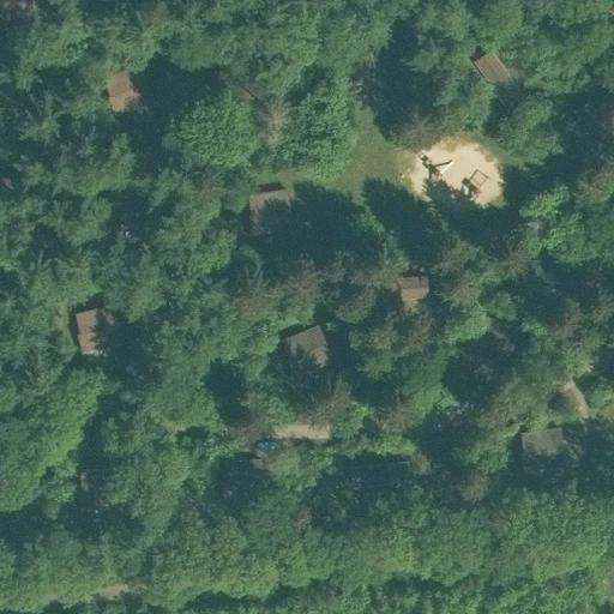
[(0,0),(0,17),(36,16),(35,0),(0,0)]
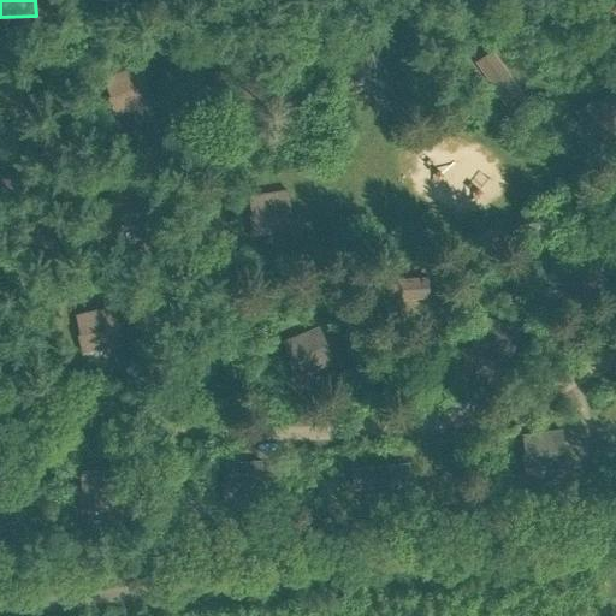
[(475,70),(501,112),(521,100),(496,57),(475,70)]
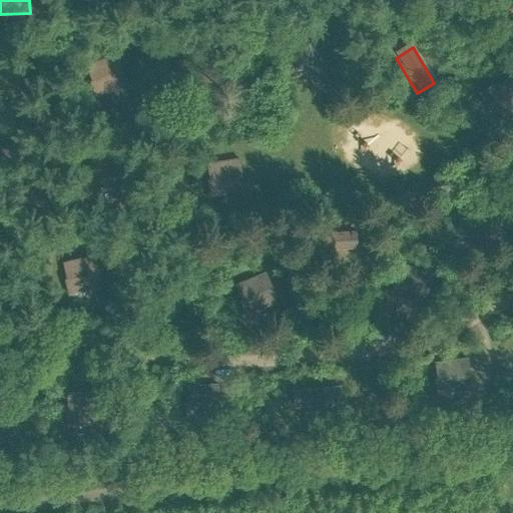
[(97,97),(131,85),(120,54),(88,65),(93,81),(92,81),(97,97)]
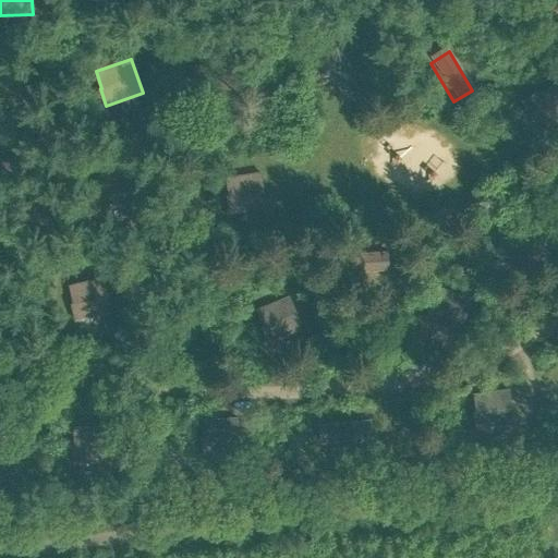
[(557,89),(555,84),(541,93),(540,92),(523,101),(543,134),(557,124),(557,89)]
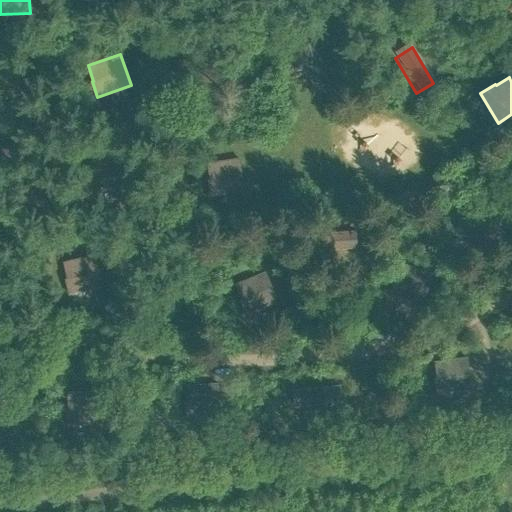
[(91,188),(127,187),(126,154),(92,155),(92,172),(91,172),(91,188)]
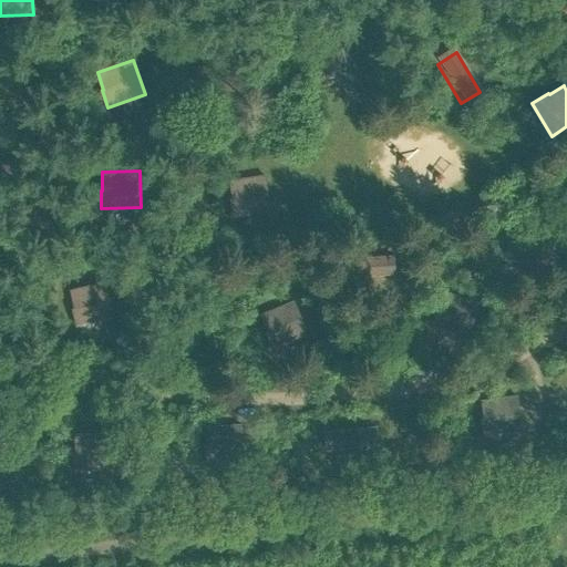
[(235,217),(274,213),(268,176),(232,182),(234,199),(232,199),(235,217)]
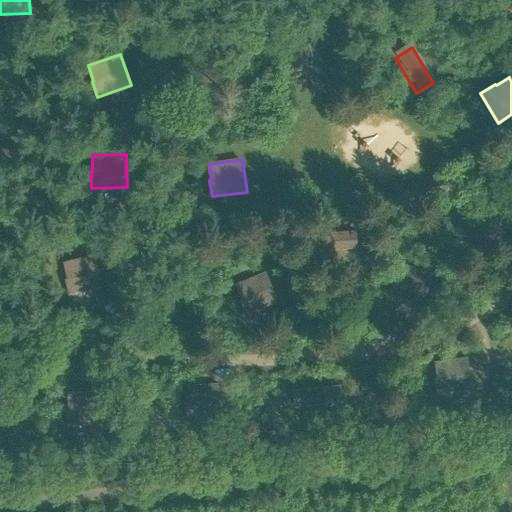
[(71,296),(106,288),(98,256),(65,264),(69,280),(68,280),(71,296)]
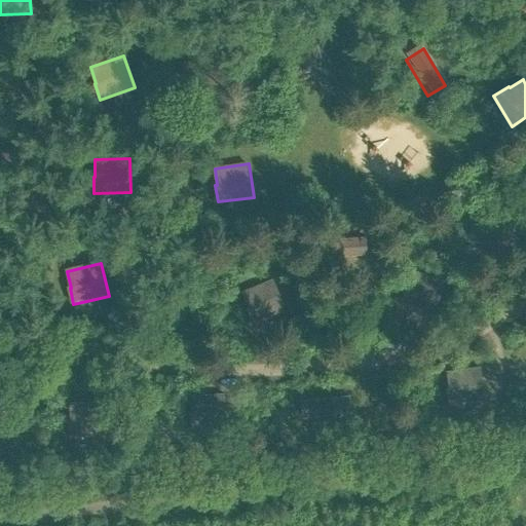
[(403,302),(437,313),(448,282),(415,270),(410,287),(408,286),(403,302)]
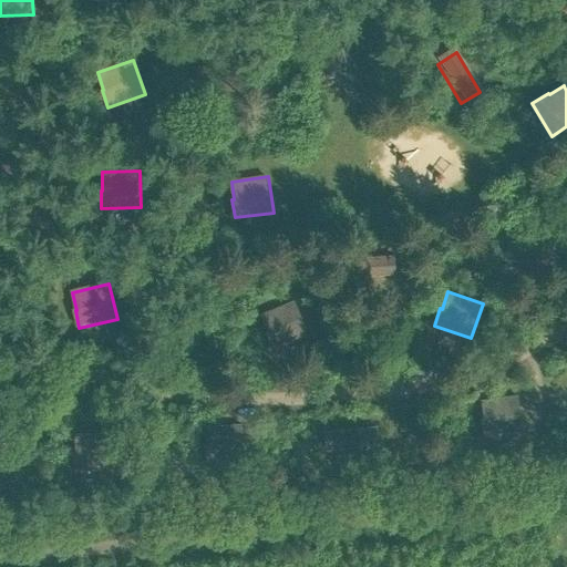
[(275,350),(310,334),(297,300),(261,316),(269,332),(267,333),(275,350)]
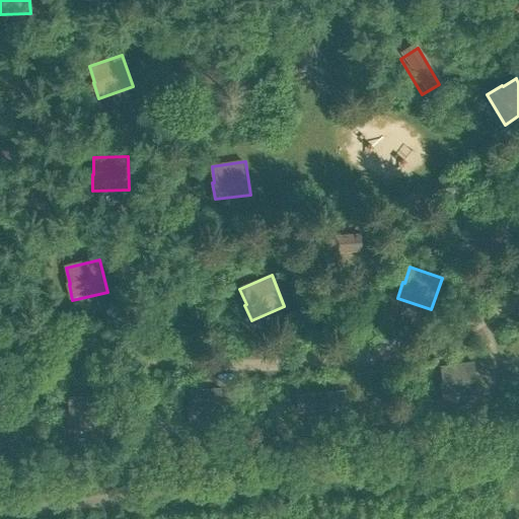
[(444,399),(480,395),(476,363),(442,366),(444,383),(443,383),(444,399)]
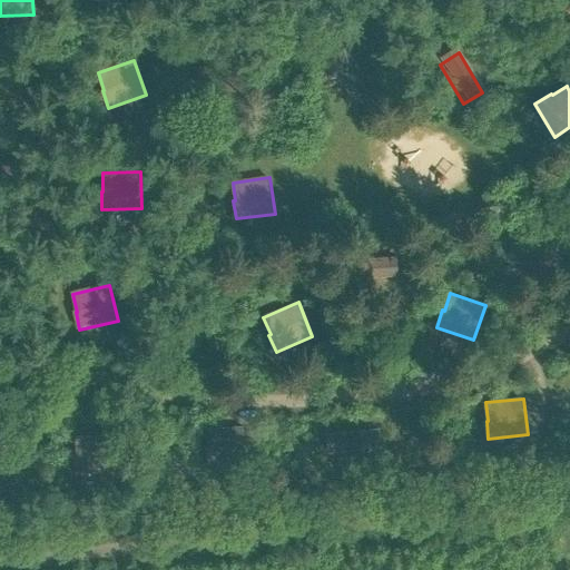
[(208,465),(247,464),(246,428),(208,429),(209,446),(207,446),(208,465)]
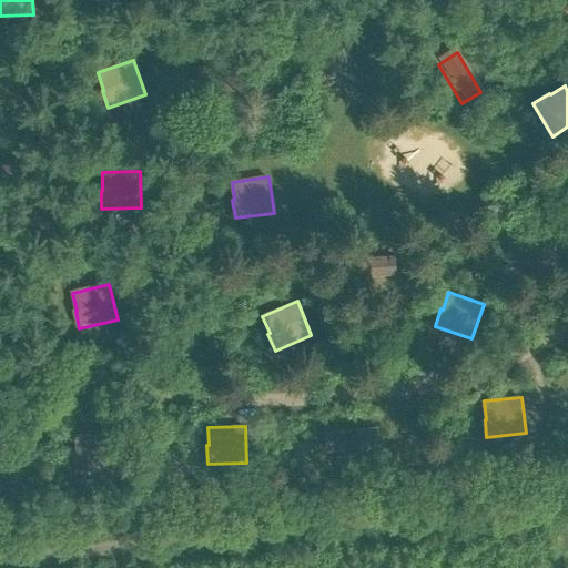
[(75,472),(115,470),(114,434),(77,435),(77,454),(75,454),(75,472)]
